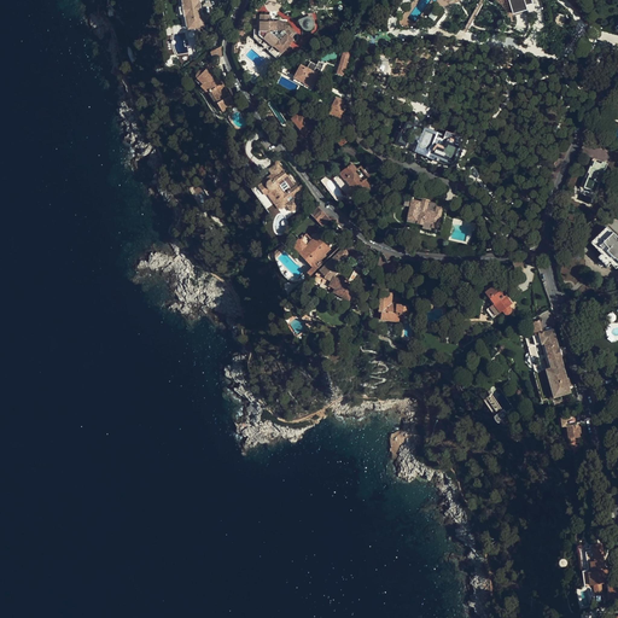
[(184,0),(185,4),(182,5),(184,7),(181,7),(180,9),(180,11),(181,12),(182,12),(184,12),(184,15),(187,15),(188,25),(188,28),(198,27),(202,25),(198,3),(200,1),(200,0),(184,0)]
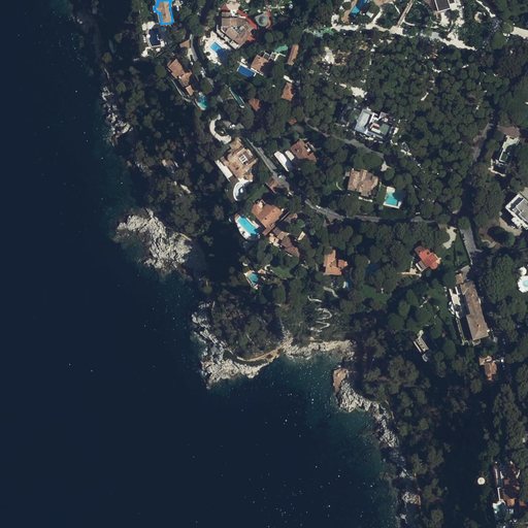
[(426,0),(429,2),(431,5),(434,9),(435,14),(451,10),(449,4),(455,3),(454,0),(426,0)]
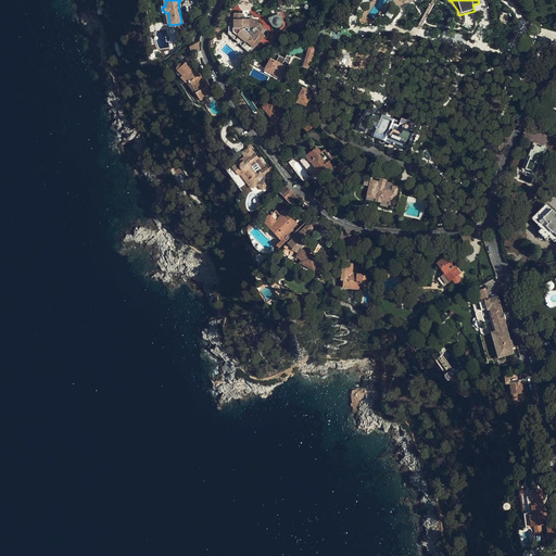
[(269,32),(266,29),(262,24),(258,24),(258,20),(249,20),(249,23),(243,23),(243,20),(242,13),(228,13),(228,22),(235,22),(234,26),(228,26),(228,35),(234,40),(238,36),(245,42),(242,46),(250,53),(254,48),(257,50),(264,43),(262,40),(265,37),(266,38),(269,35),(269,32)]
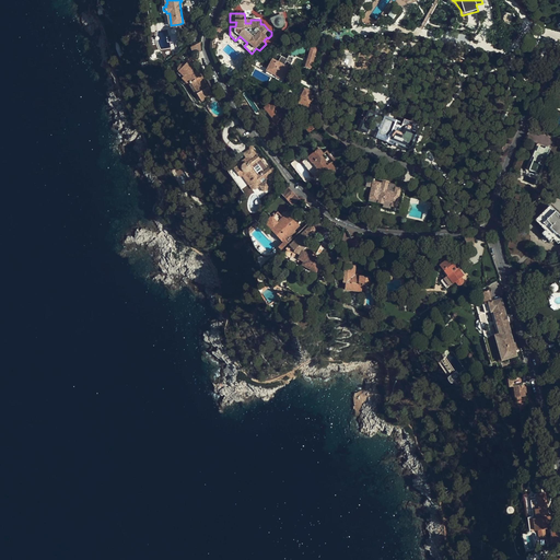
[(284,19),(282,13),(271,18),(273,23),(276,26),(279,27),(281,27),(283,25),(286,21),(284,19)]
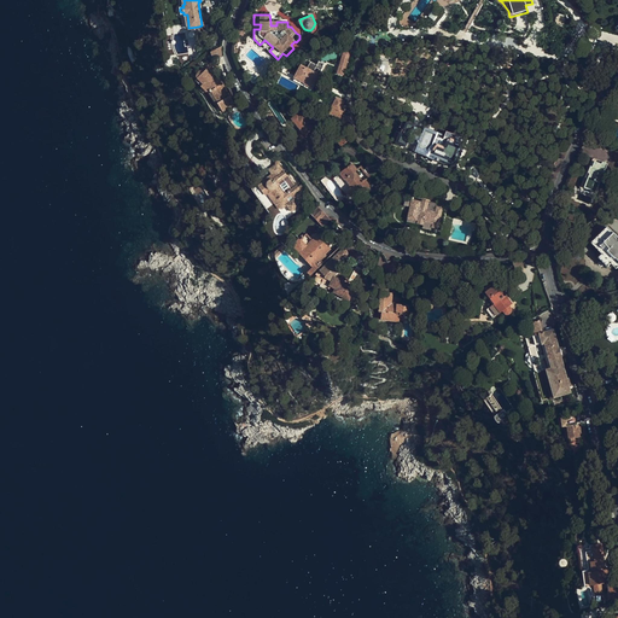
[(222,47),(210,53),(215,62),(222,57),(222,54),(222,48),(222,47)]
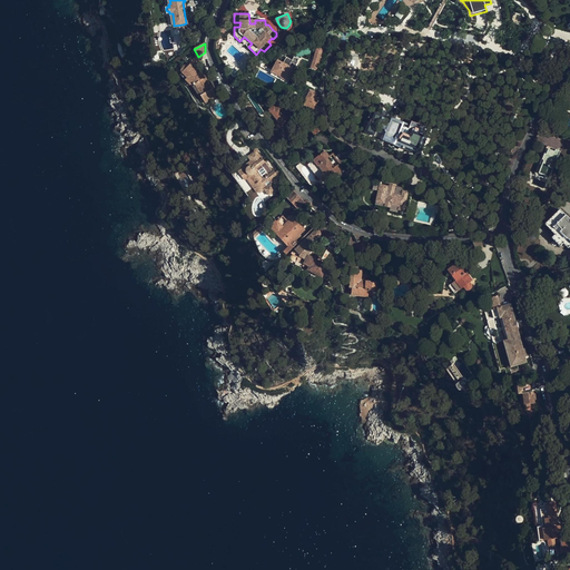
[(320,49),(316,50),(311,68),(316,69),(322,50),(320,49)]
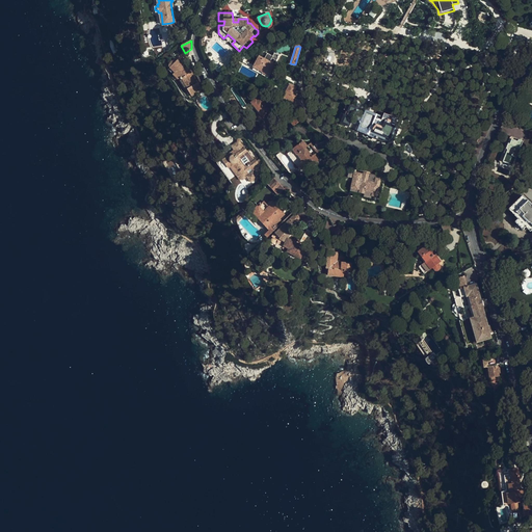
[(259,57),(254,65),(263,71),(262,72),(268,75),(280,55),(274,53),(272,56),(268,54),(264,60),(259,57)]
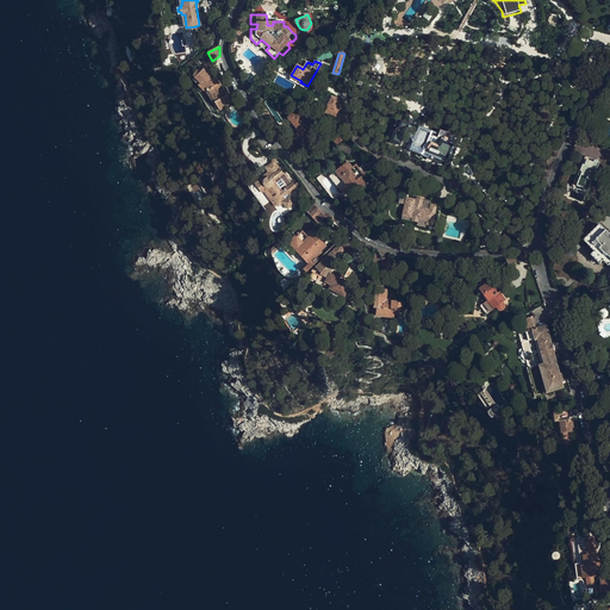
[(212,74),(205,67),(201,72),(199,70),(198,70),(195,72),(194,74),(194,76),(195,78),(207,88),(207,89),(209,89),(215,100),(213,100),(218,110),(224,106),(223,105),(229,103),(215,78),(216,78),(213,74),(212,74)]
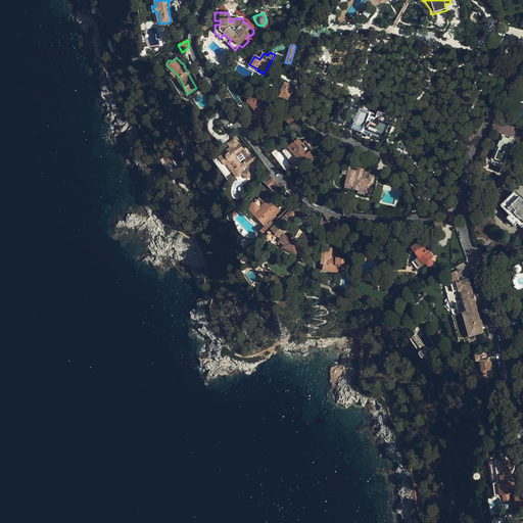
[(178,76),(168,66),(167,68),(176,78),(178,76)]
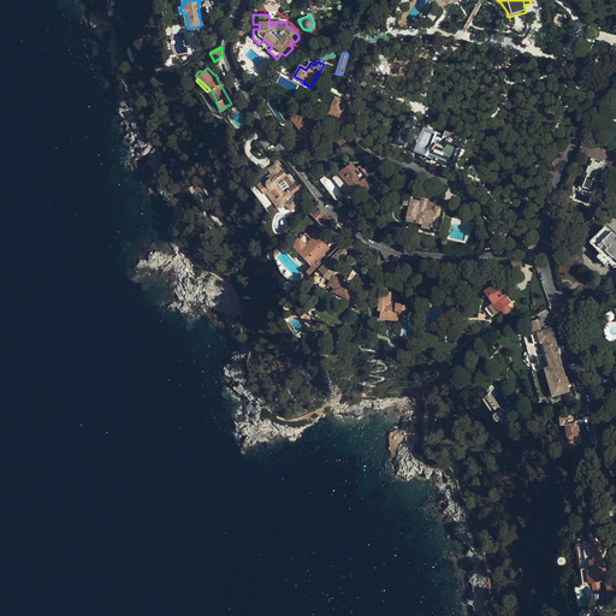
[(343,101),(336,98),(326,113),(338,120),(347,106),(342,104),(343,101)]
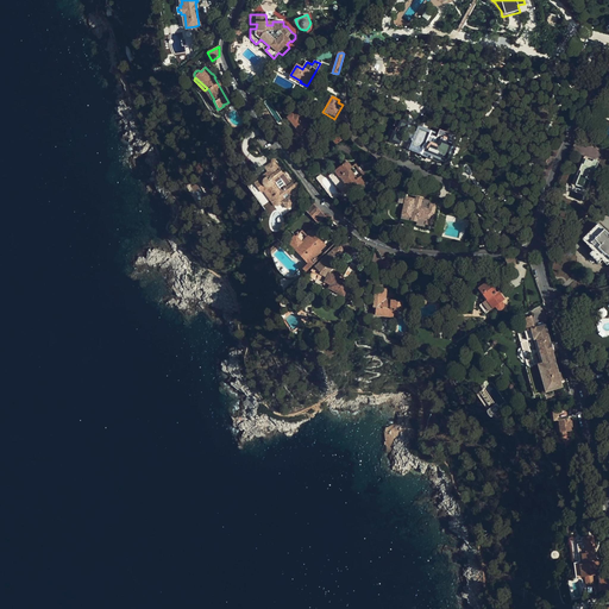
[(416,99),(414,99),(412,100),(409,101),(408,105),(409,107),(412,110),(414,111),(416,111),(419,108),(421,106),(421,104),(419,100),(416,99)]
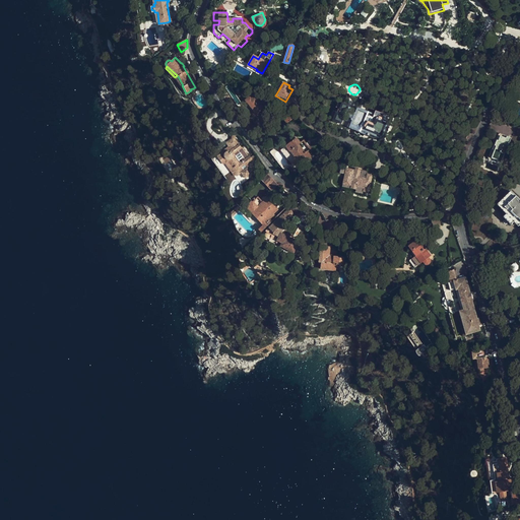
[(266,106),(261,101),(259,103),(257,100),(253,95),(250,99),(249,98),(245,101),(257,114),(266,106)]
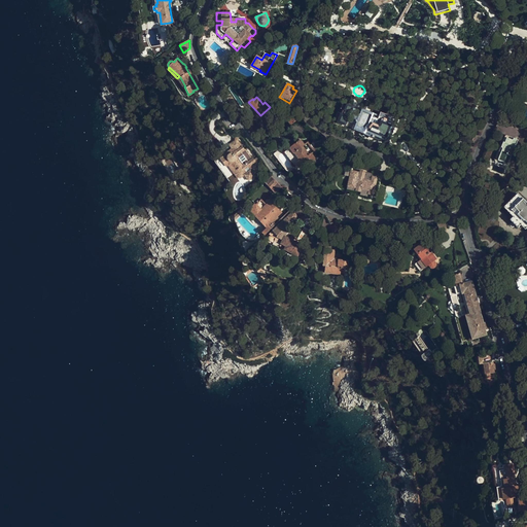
[(350,113),(352,107),(346,105),(344,110),(346,111),(344,116),(340,114),(338,121),(346,125),(349,116),(351,116),(351,114),(350,113)]
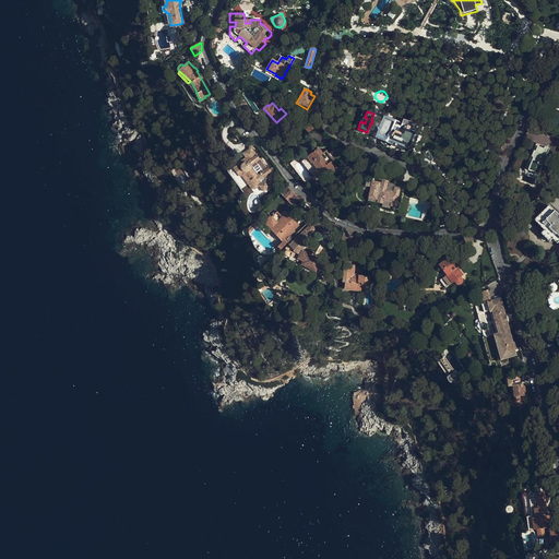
[(387,142),(397,146),(399,144),(404,146),(412,150),(419,130),(418,130),(420,125),(414,122),(404,118),(402,122),(384,115),(376,137),(387,142)]
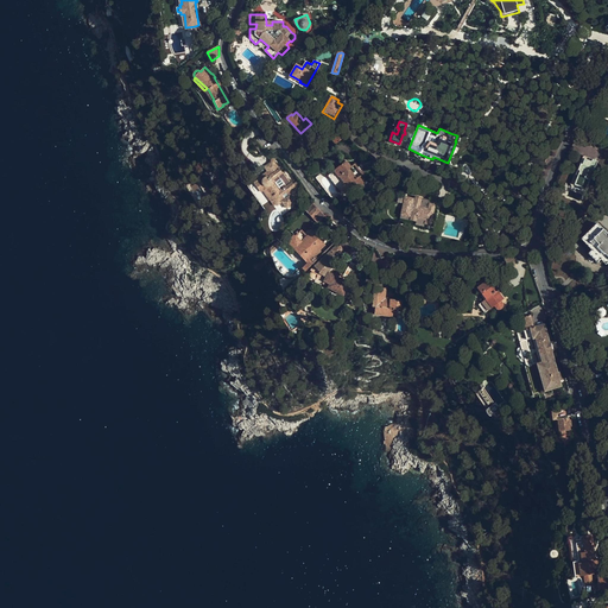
[(340,133),(330,138),(335,145),(346,138),(342,132),(340,133)]
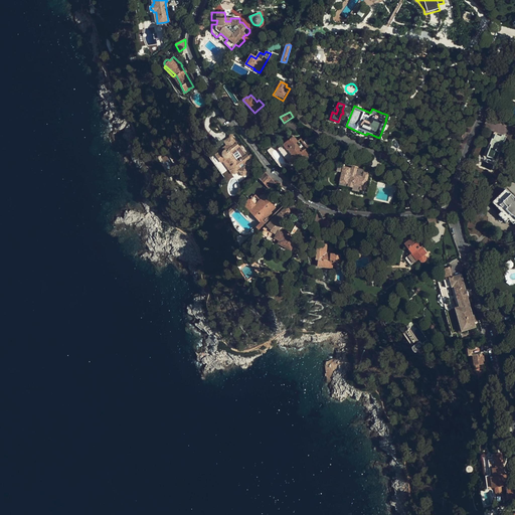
[(224,128),(217,118),(213,121),(221,131),(224,128)]
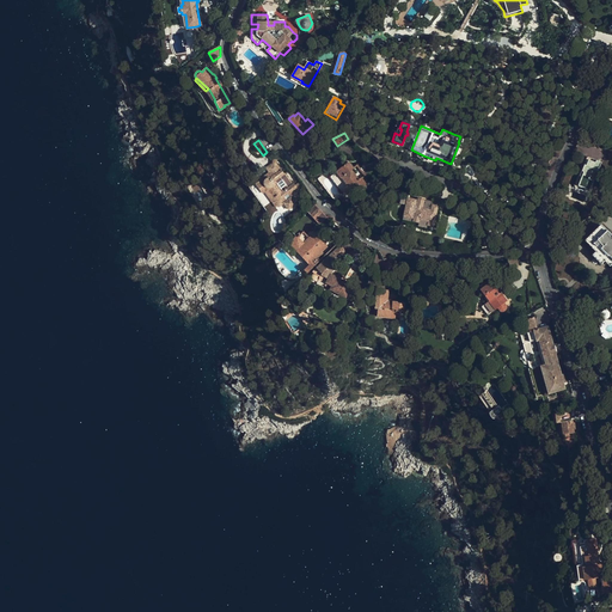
[(595,163),(588,159),(587,165),(585,165),(582,171),(585,172),(579,185),(586,189),(591,190),(600,165),(595,163)]
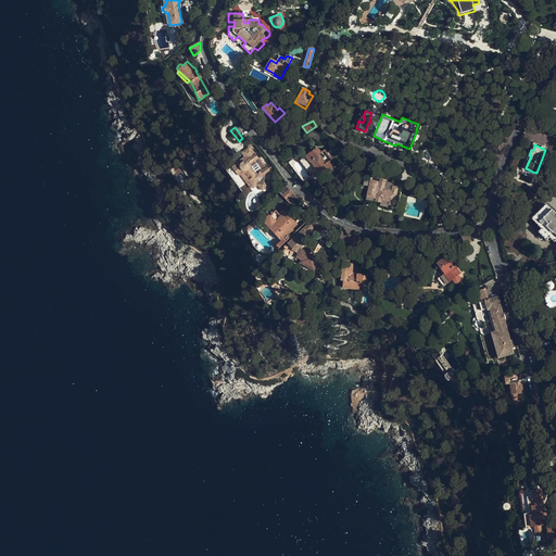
[(250,147),(241,152),(244,156),(241,159),(242,161),(232,167),(239,176),(240,175),(252,189),(258,185),(262,190),(269,186),(267,184),(275,178),(270,171),(266,173),(264,169),(255,175),(250,167),(250,164),(257,158),(250,147)]
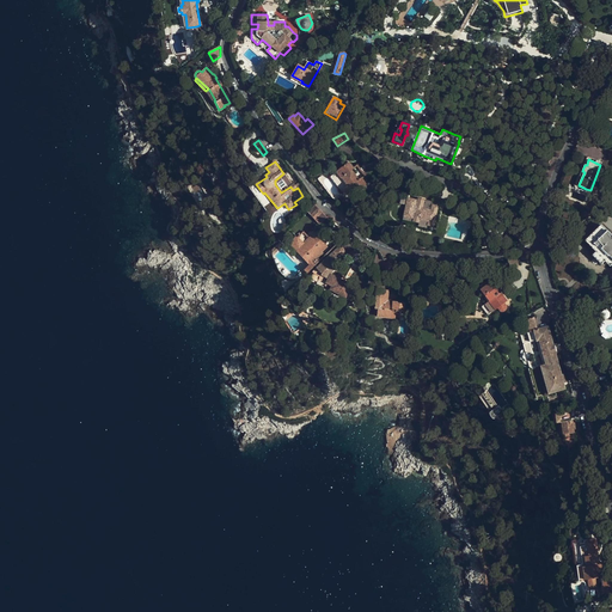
[(346,185),(347,187),(346,188),(346,191),(347,194),(349,194),(352,194),(360,188),(362,190),(367,188),(367,184),(361,177),(359,179),(352,170),(355,167),(350,161),(331,177),(341,190),(346,185)]
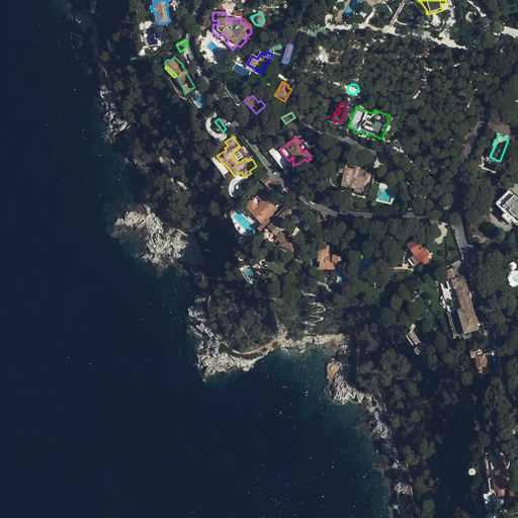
[(247,157),(240,147),(233,153),(233,156),(238,163),(246,158),(247,157)]
